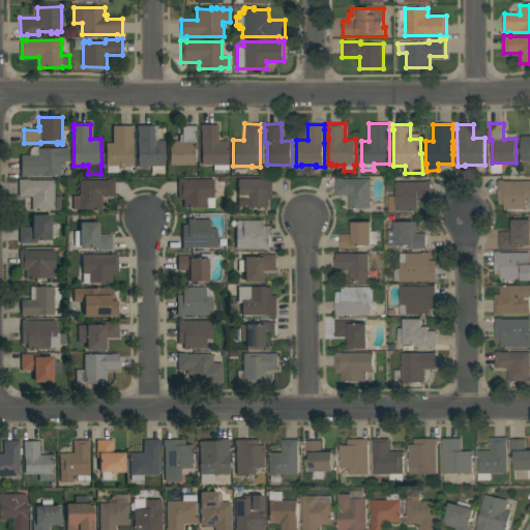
[(218,136),(218,142),(228,142),(228,170),(213,170),(213,166),(201,166),(201,130),(200,130),(200,125),(218,125),(218,136)]
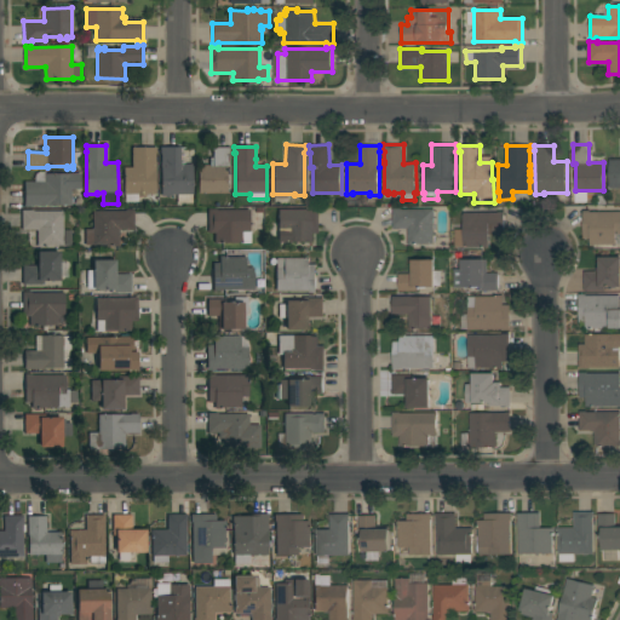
[(155,194),(145,194),(145,197),(138,197),(138,202),(125,202),(125,194),(124,194),(124,167),(132,167),(132,148),(156,148),(156,154),(155,154),(155,194)]
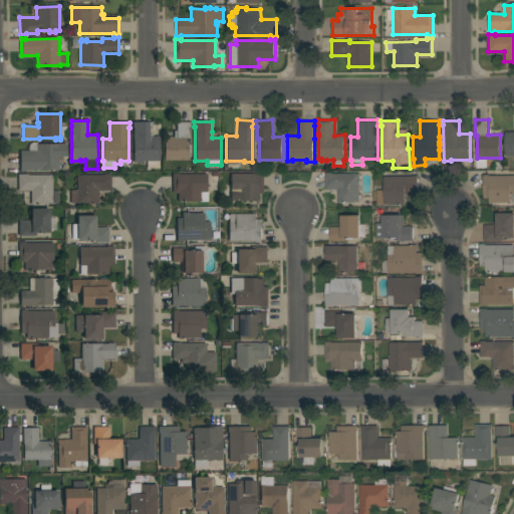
[(160,162),(159,162),(159,169),(147,169),(147,162),(142,162),(142,163),(135,163),(134,127),(133,127),(133,122),(149,122),(149,139),(151,139),(151,137),(160,137),(160,162)]
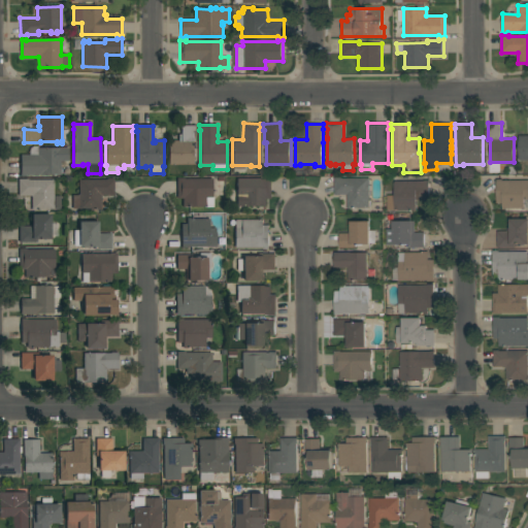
[(168,165),(168,141),(178,141),(178,135),(182,135),(182,126),(195,126),(195,141),(193,141),(193,165),(168,165)]
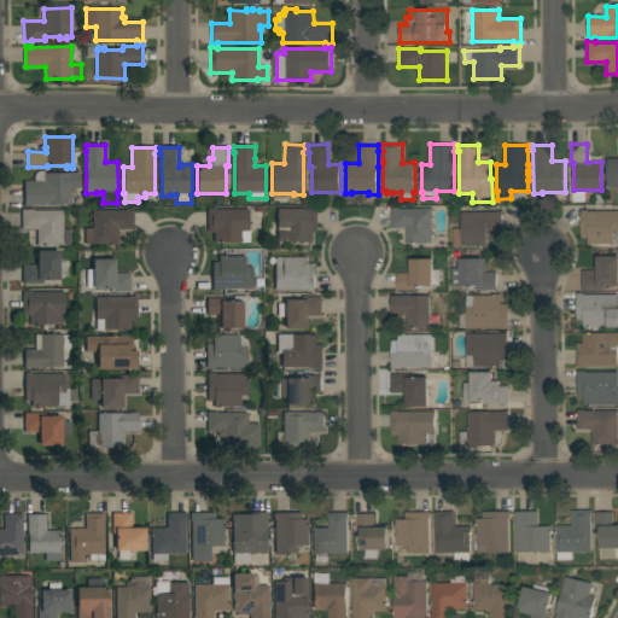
[(607,158),(617,158),(617,187),(607,187),(607,158)]
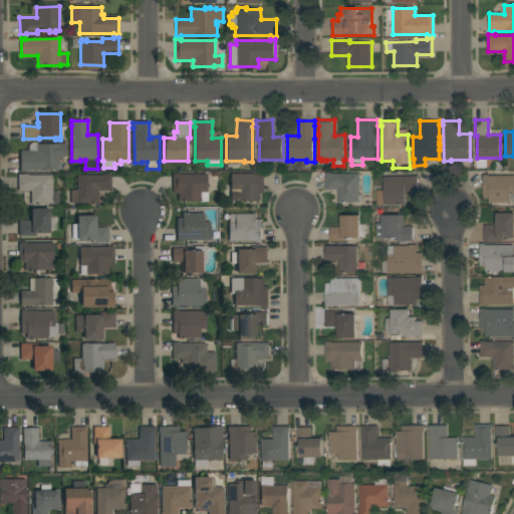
[(25,171),(25,172),(20,172),(20,152),(36,151),(36,145),(58,145),(58,144),(66,144),(66,157),(59,157),(59,171),(25,171)]
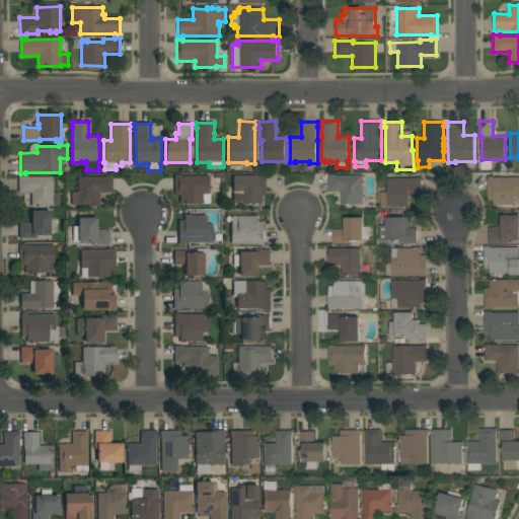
[(482,160),(492,160),(492,169),(482,169),(482,160)]
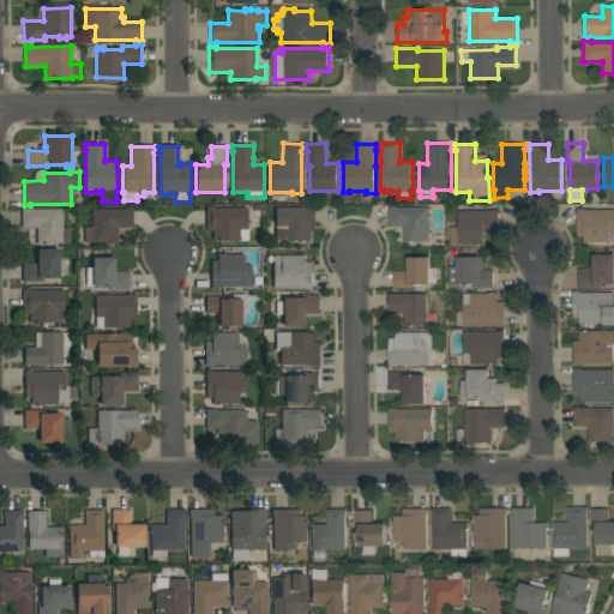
[(308,208),(308,206),(317,206),(317,230),(311,230),(311,240),(283,240),(283,239),(276,239),(276,217),(275,217),(275,212),(276,212),(276,208),(308,208)]
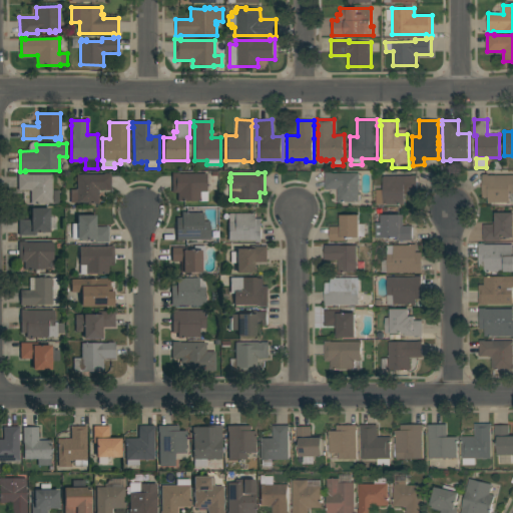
[(360,200),(345,201),(345,202),(338,202),(338,188),(326,188),(326,172),(360,172),(360,200)]
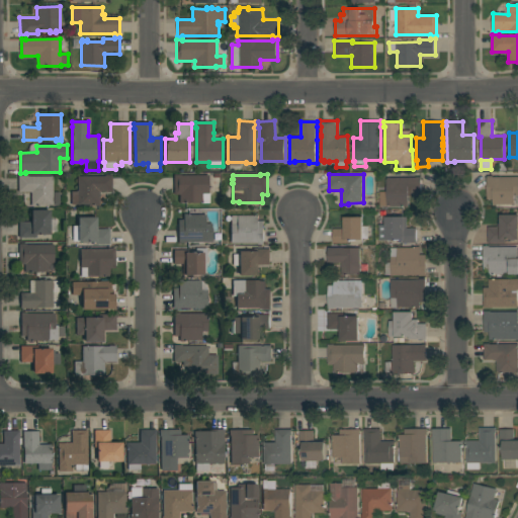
[(105,176),(105,175),(112,175),(112,188),(112,190),(112,191),(99,191),(99,205),(88,205),(71,205),(71,191),(78,191),(78,176),(105,176)]
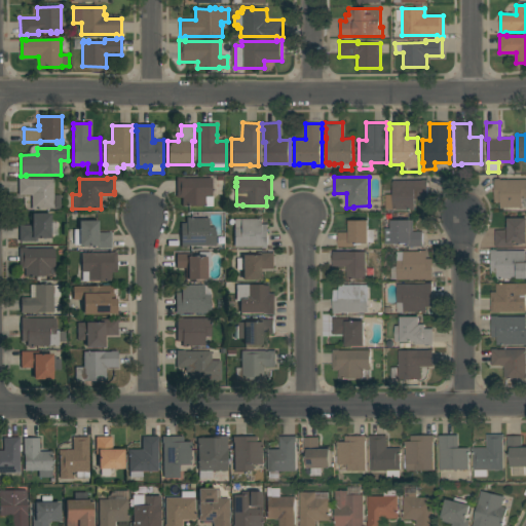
[(212,178),(212,196),(213,196),(213,207),(204,207),(182,207),(182,198),(177,198),(176,178),(184,178),(184,179),(212,178)]
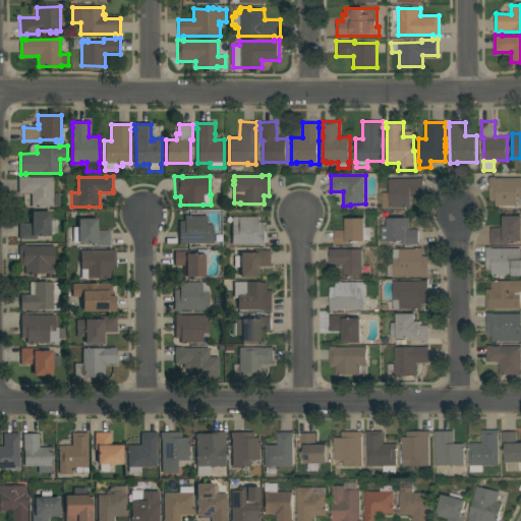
[(53,193),(60,193),(60,206),(53,206),(53,207),(45,207),(45,206),(37,206),(37,208),(32,208),(32,193),(18,193),(18,177),(27,177),(27,178),(53,177),(53,193)]
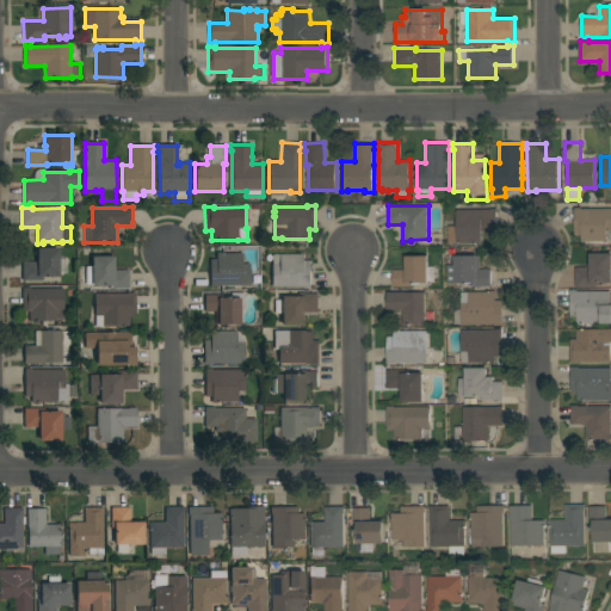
[(610,241),(586,241),(586,242),(581,242),(581,234),(574,234),(574,208),(581,208),(610,208),(610,241)]
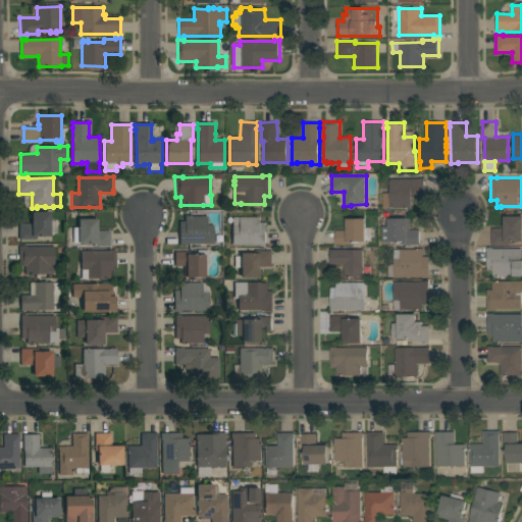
[(424,178),(424,197),(412,197),(412,208),(390,208),(384,208),(384,195),(390,194),(390,178),(424,178)]
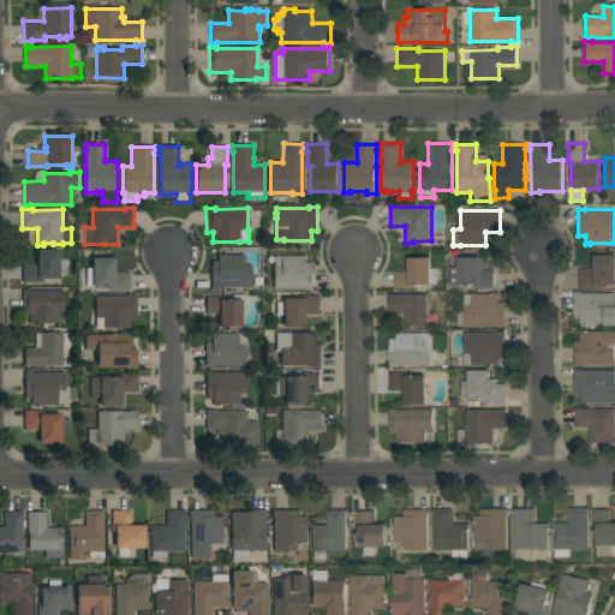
[(60,279),(43,279),(43,282),(23,282),(23,263),(37,263),(37,250),(60,250),(60,279)]
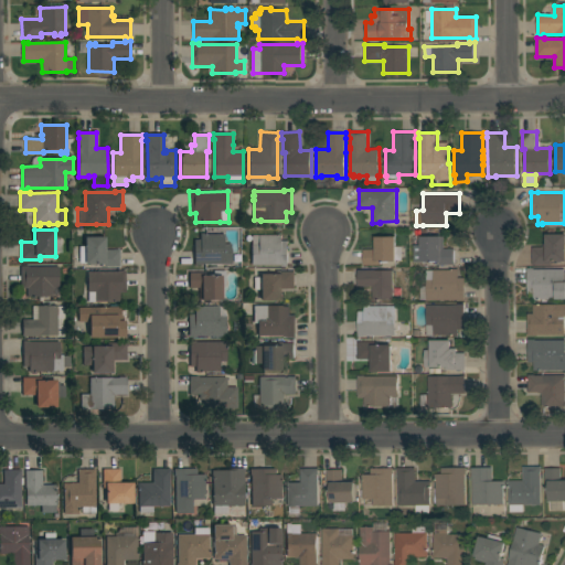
[(198,265),(198,266),(194,266),(194,240),(201,240),(200,234),(204,234),(204,235),(224,235),(224,245),(231,244),(232,264),(198,265)]
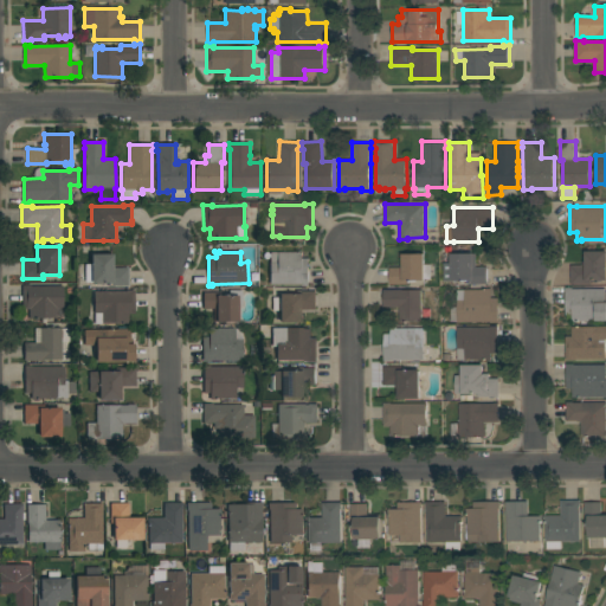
[(270,253),(294,253),(294,251),(303,251),(303,258),(309,258),(309,285),(303,285),(303,284),(270,284),(270,253)]
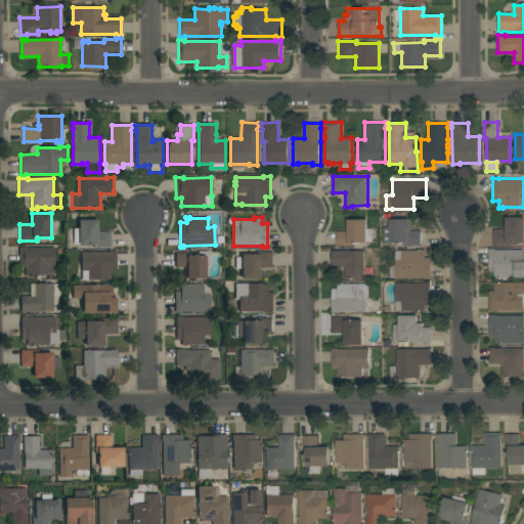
[(523,242),(511,242),(511,245),(493,245),(493,229),(507,229),(507,217),(523,217),(523,242)]
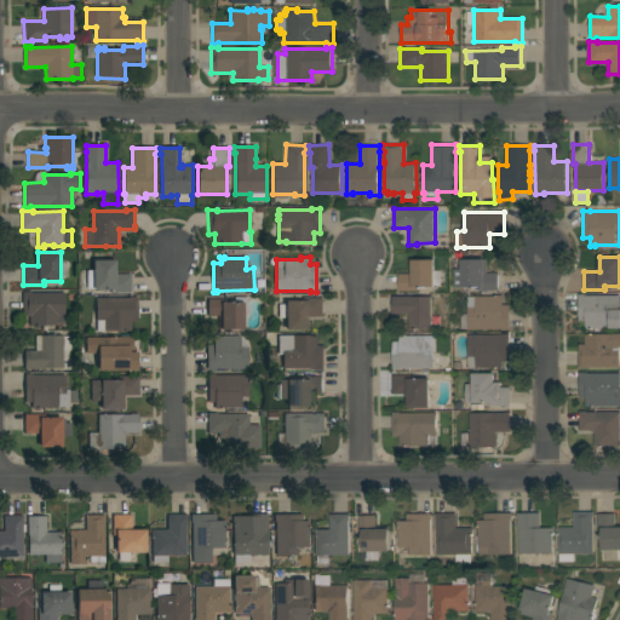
[(435,270),(441,270),(441,285),(436,285),(436,287),(419,287),(419,291),(399,291),(399,274),(411,274),(411,259),(435,259),(435,270)]
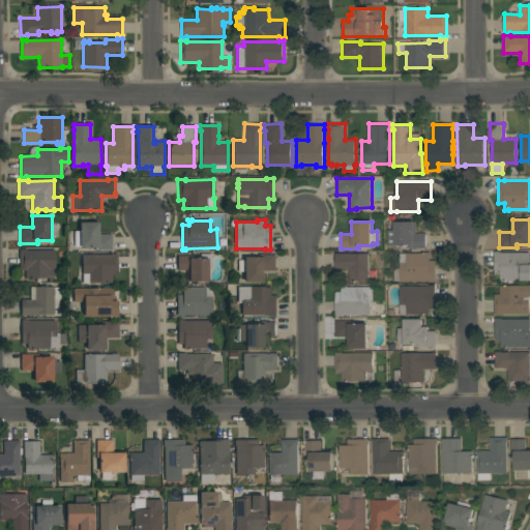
[(416,222),(416,234),(427,233),(427,247),(411,248),(411,245),(388,245),(388,230),(395,230),(395,222),(416,222)]
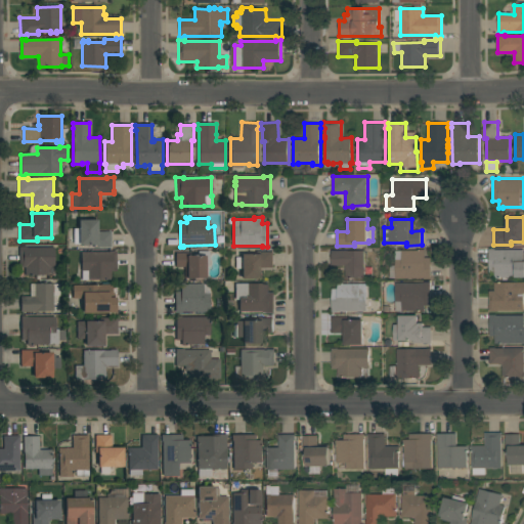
[(112,248),(94,248),(94,245),(80,246),(80,245),(74,245),(74,228),(79,228),(79,221),(97,220),(98,232),(111,231),(112,248)]
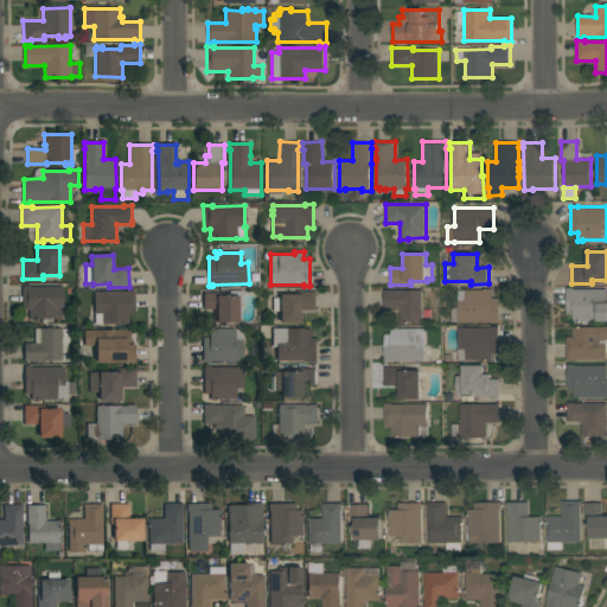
[(63,308),(56,308),(56,319),(29,319),(29,310),(23,310),(23,286),(31,286),(31,287),(63,287),(63,308)]
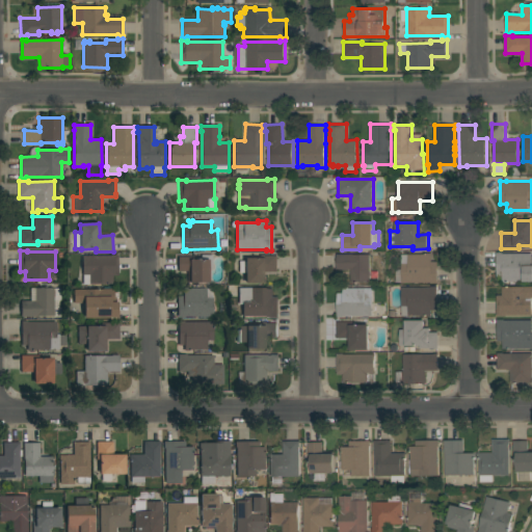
[(426,254),(431,253),(432,259),(437,259),(437,283),(431,283),(431,282),(402,283),(402,282),(396,282),(396,269),(402,269),(402,255),(426,254)]
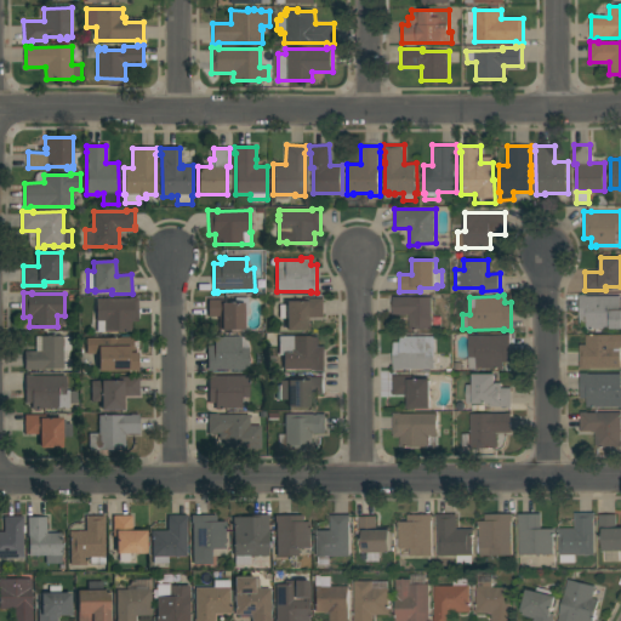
[(620,309),(620,329),(611,329),(611,328),(593,328),(593,330),(586,330),(586,322),(580,322),(580,295),(587,295),(587,296),(620,296),(620,309)]
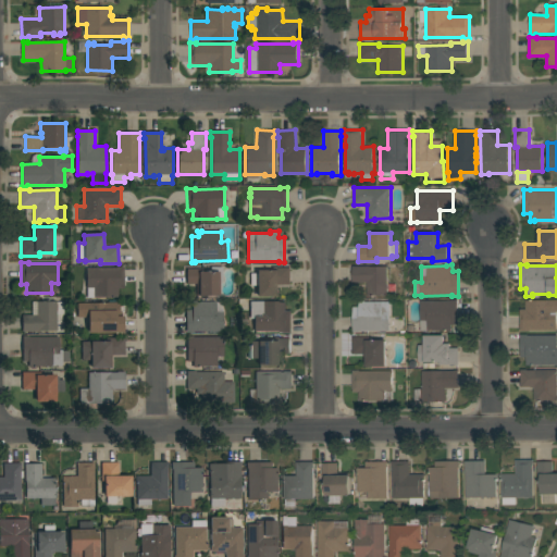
[(387,296),(368,296),(368,282),(353,282),(353,265),(369,265),(369,267),(387,267),(387,296)]
